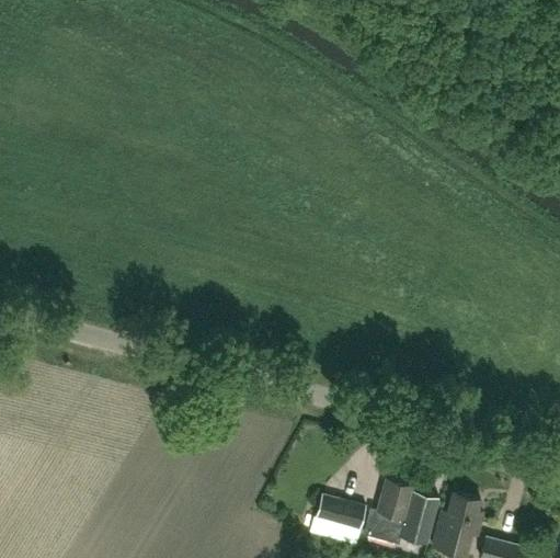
[(370,509),(367,520),(363,534),(398,544),(399,537),(425,545),(440,499),(412,491),(413,487),(386,478),(377,510),(370,509)]
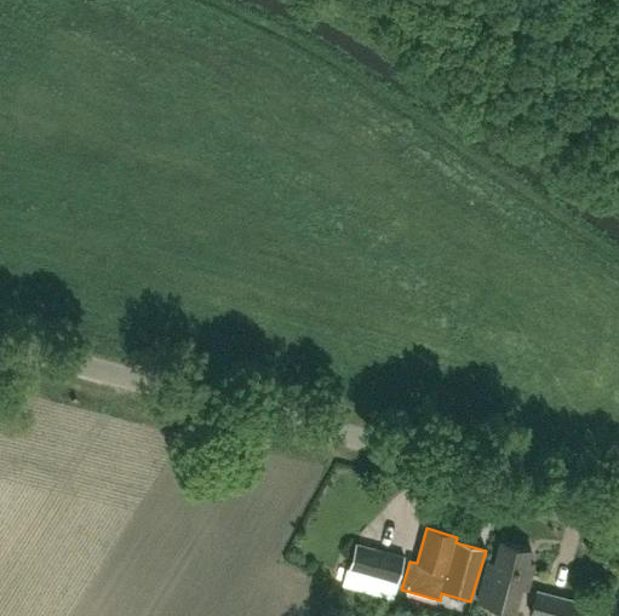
[(500,545),(494,566),(488,565),(477,604),(509,612),(516,588),(527,592),(533,566),(527,565),(531,552),(500,545)]
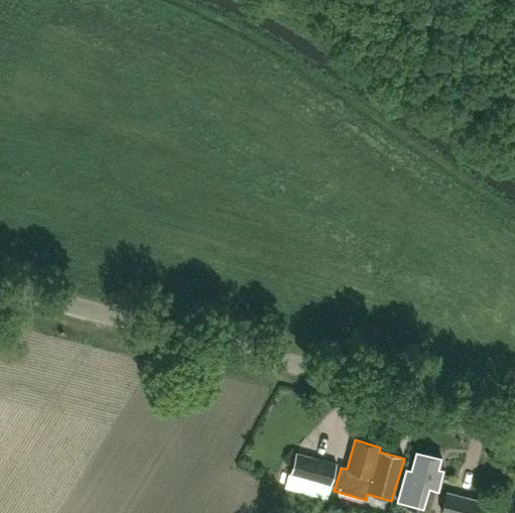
[(336,466),(307,459),(302,479),(289,476),(285,490),(326,501),(336,466)]
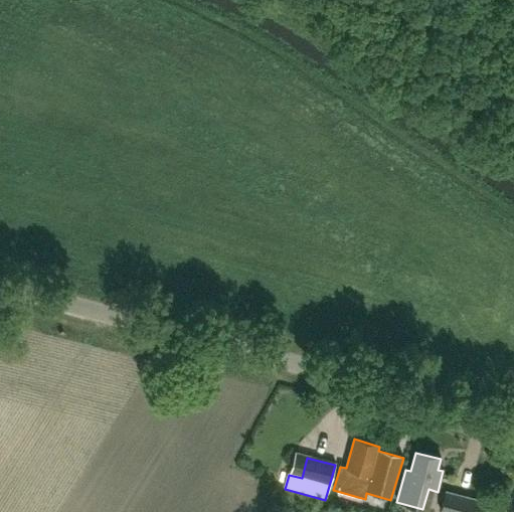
[(499,511),(500,507),(445,492),(440,511),(499,511)]
